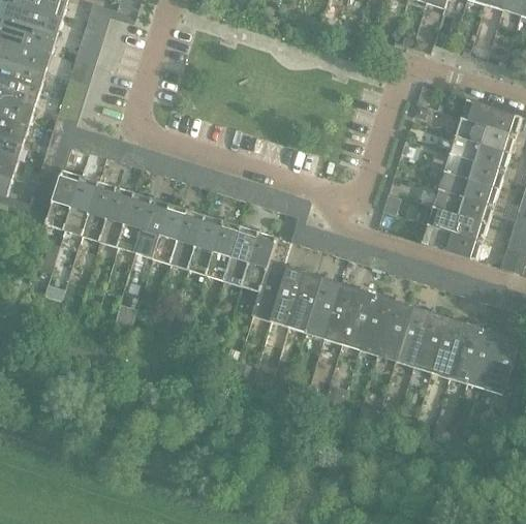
[(61,17),(10,0),(7,0),(1,17),(56,34),(61,17)]
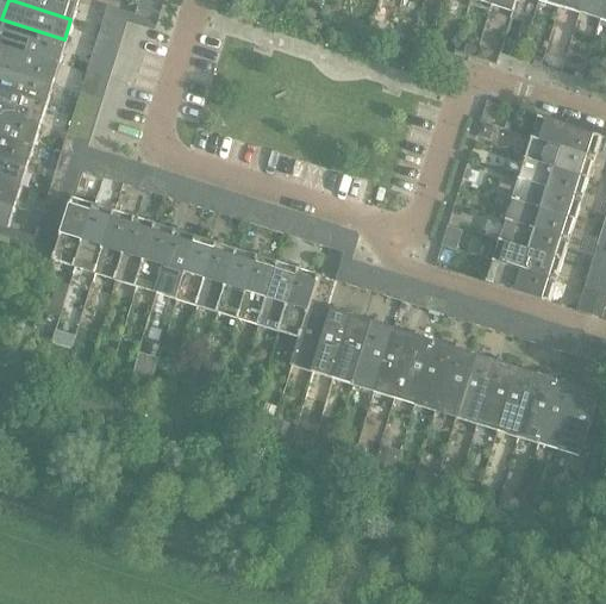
[(12,0),(70,19),(76,0),(12,0)]
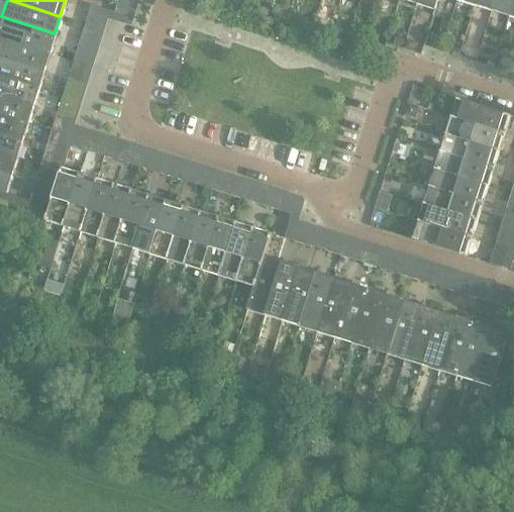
[(116,0),(113,9),(125,13),(129,0),(116,0)]
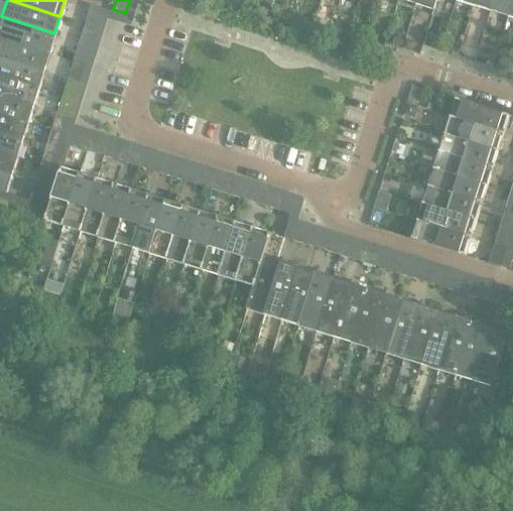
[(490,0),(488,7),(506,12),(510,0),(490,0)]
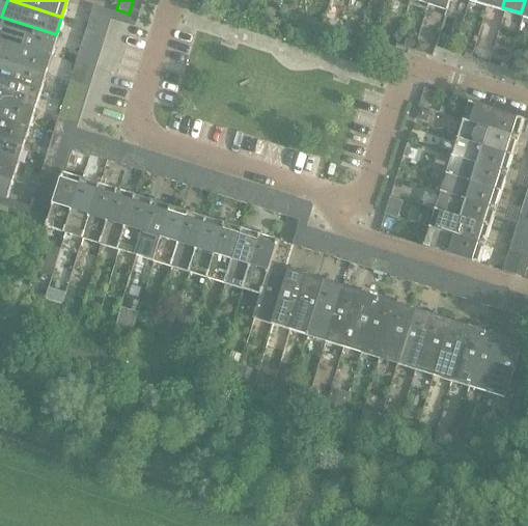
[(89,9),(85,24),(98,28),(103,14),(89,9)]
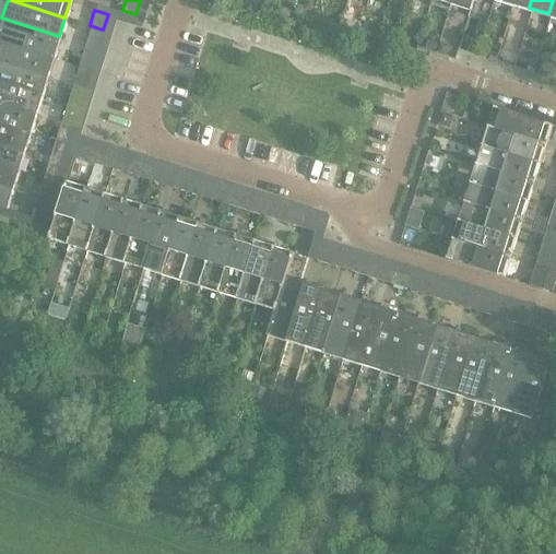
[(59,36),(1,18),(0,21),(0,38),(54,55),(59,36)]
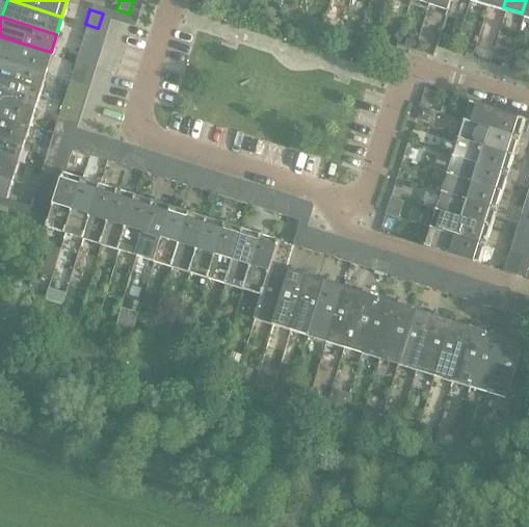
[(98,28),(85,24),(81,38),(94,43),(98,28)]
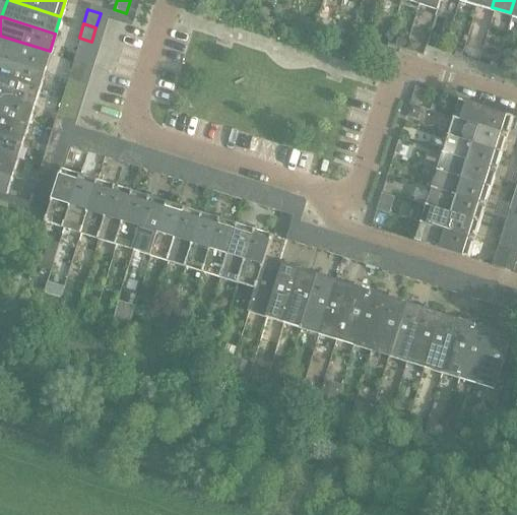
[(50,51),(0,36),(0,54),(44,68),(50,51)]
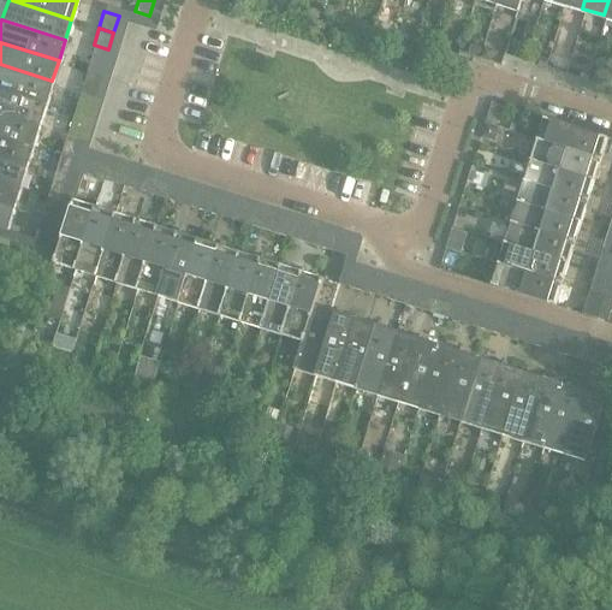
[(91,53),(85,69),(101,73),(106,57),(91,53)]
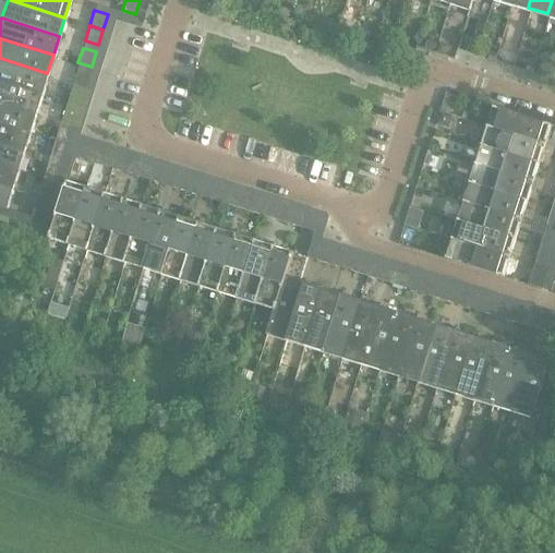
[(47,73),(0,58),(0,80),(41,93),(47,73)]
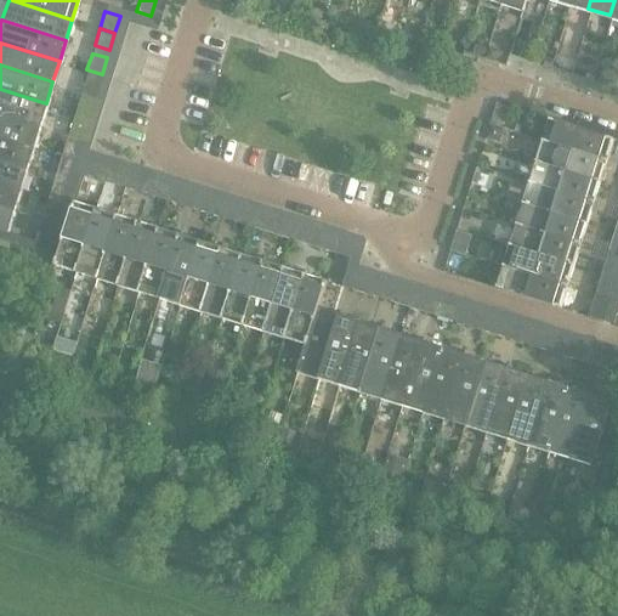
[(102,74),(86,69),(81,86),(96,91),(102,74)]
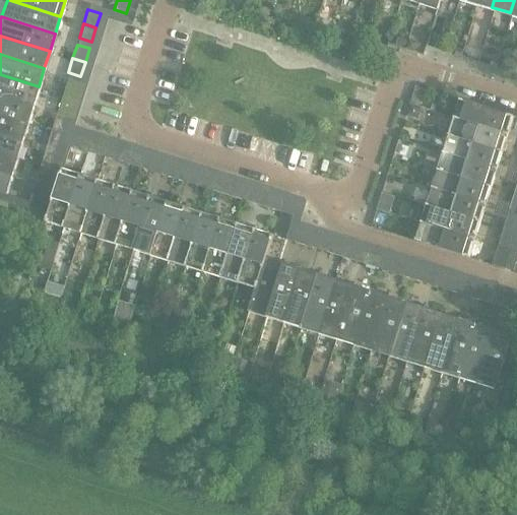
[(39,86),(0,74),(0,92),(33,104),(39,86)]
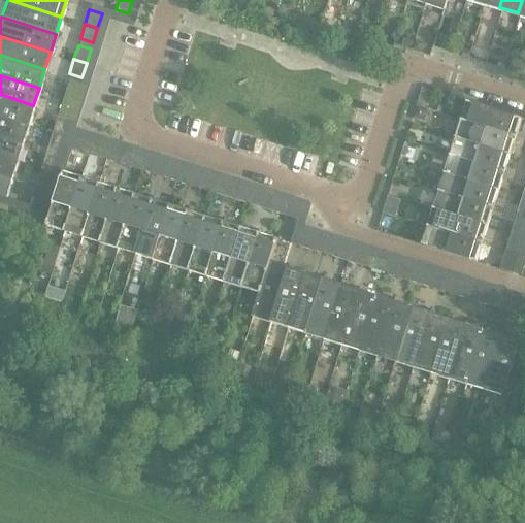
[(67,80),(63,95),(75,98),(79,85),(67,80)]
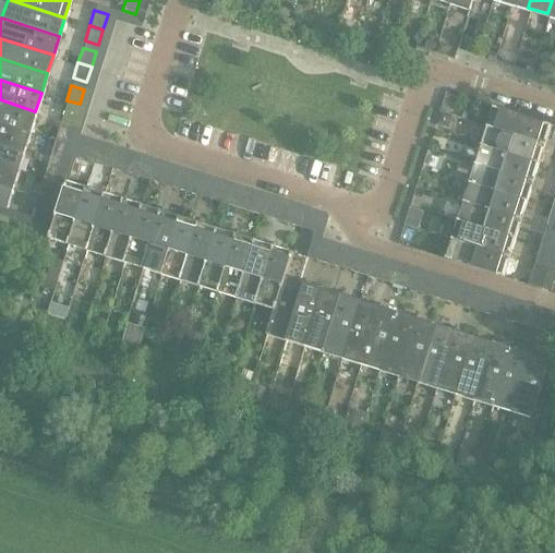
[(35,111),(0,99),(0,120),(29,129),(35,111)]
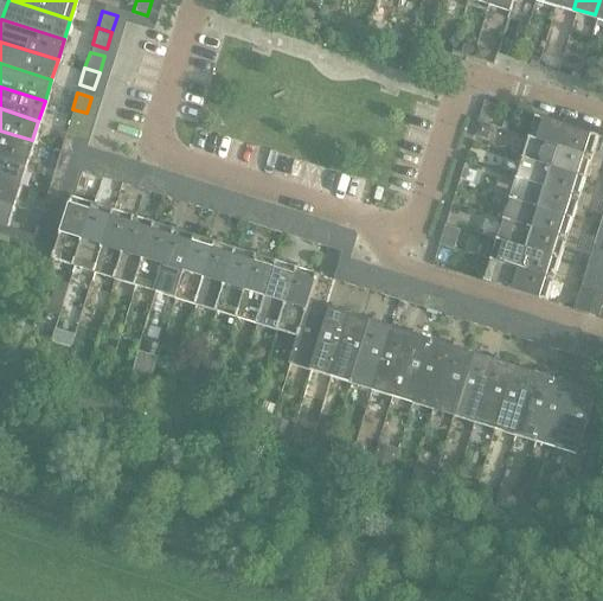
[(87,113),(72,109),(66,125),(82,129),(87,113)]
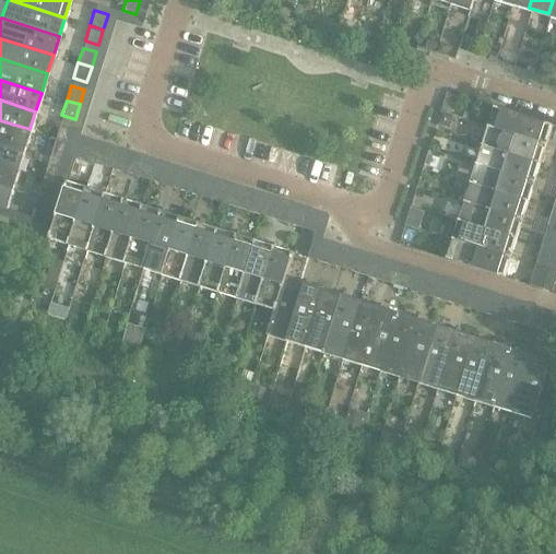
[(493,104),(486,122),(544,141),(551,121),(493,104)]
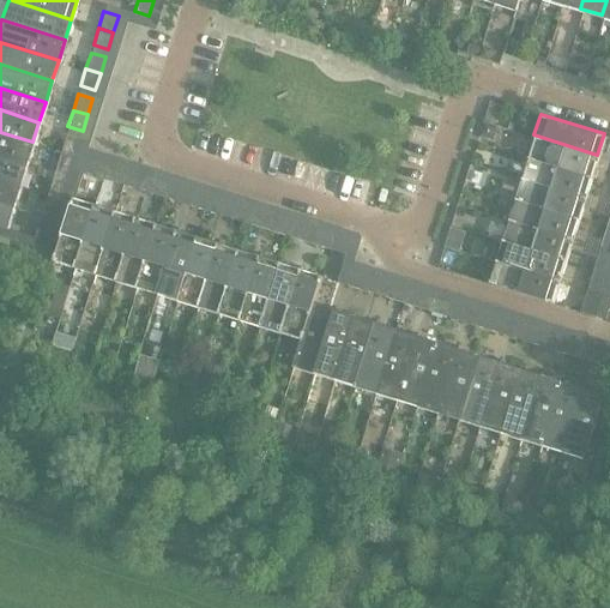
[(32,142),(0,132),(0,155),(26,163),(32,142)]
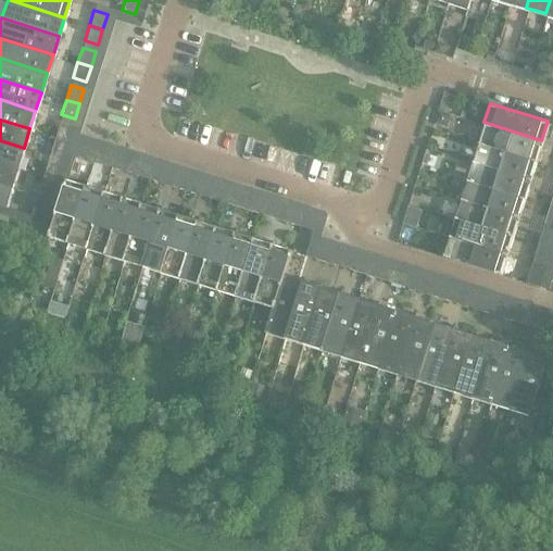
[(59,122),(54,137),(67,140),(72,126),(59,122)]
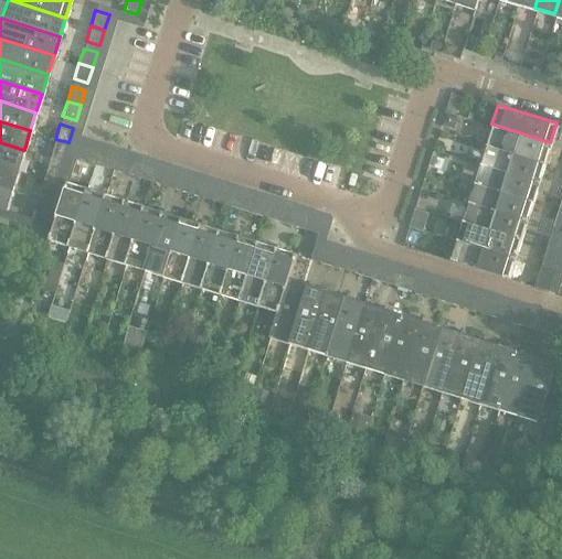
[(550,142),(491,124),(486,143),(543,161),(550,142)]
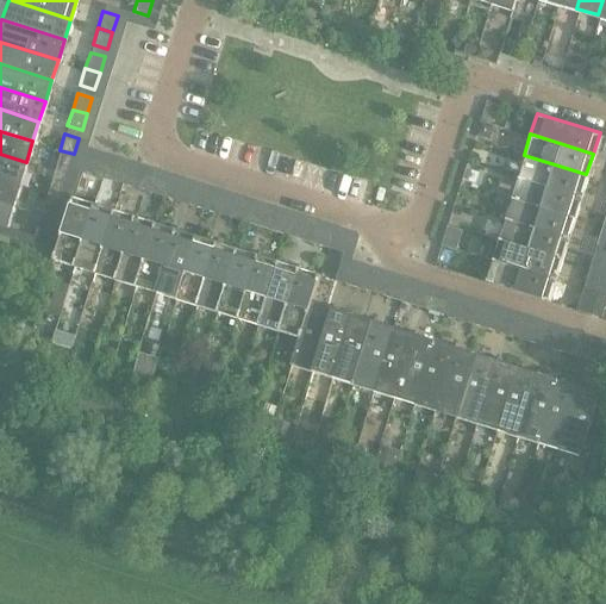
[(74,154),(60,150),(55,167),(69,172),(74,154)]
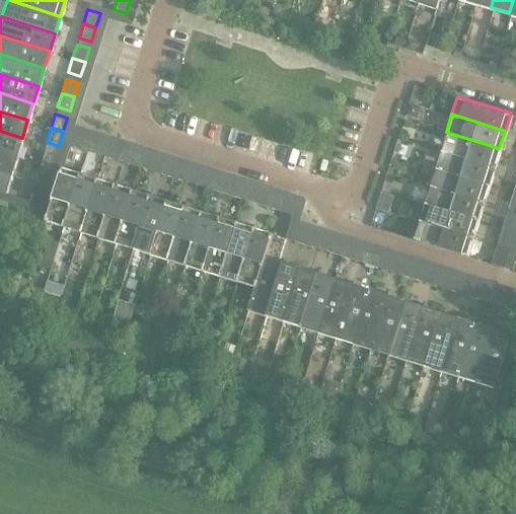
[(86,134),(72,130),(68,142),(82,146),(86,134)]
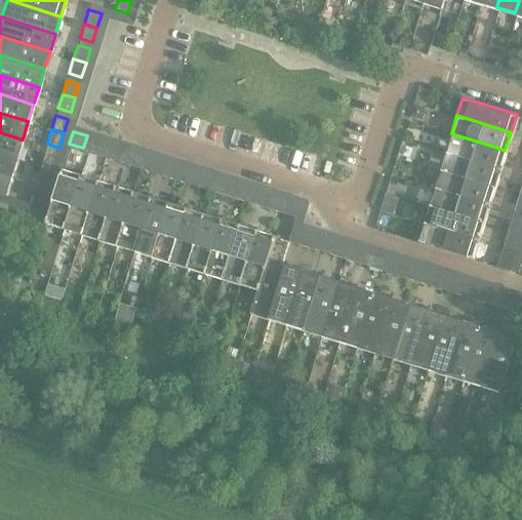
[(23,140),(0,132),(0,151),(16,157),(23,140)]
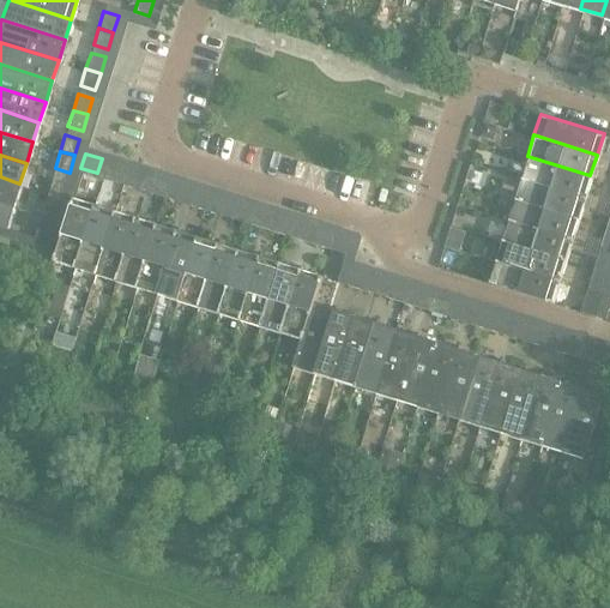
[(590,175),(527,156),(521,175),(584,196),(590,175)]
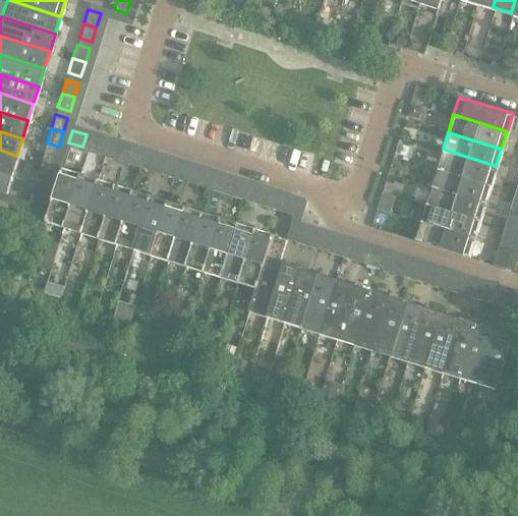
[(107,141),(94,136),(90,150),(103,154),(107,141)]
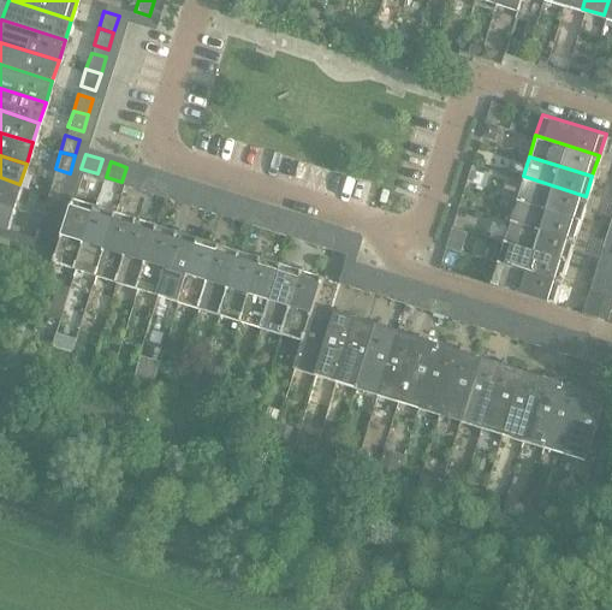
[(143,172),(126,167),(122,182),(138,187),(143,172)]
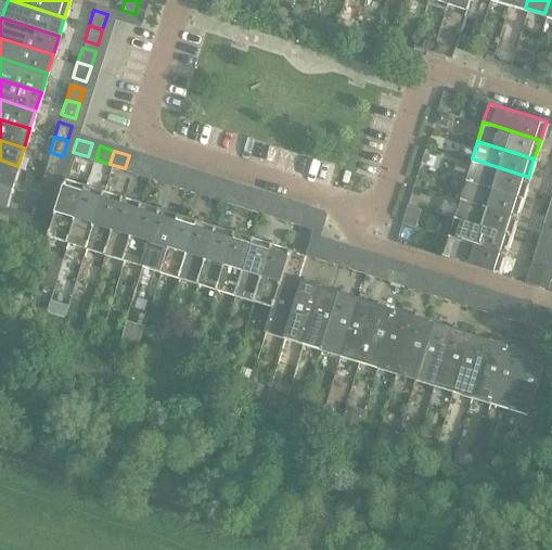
[(151,162),(137,157),(132,170),(146,175),(151,162)]
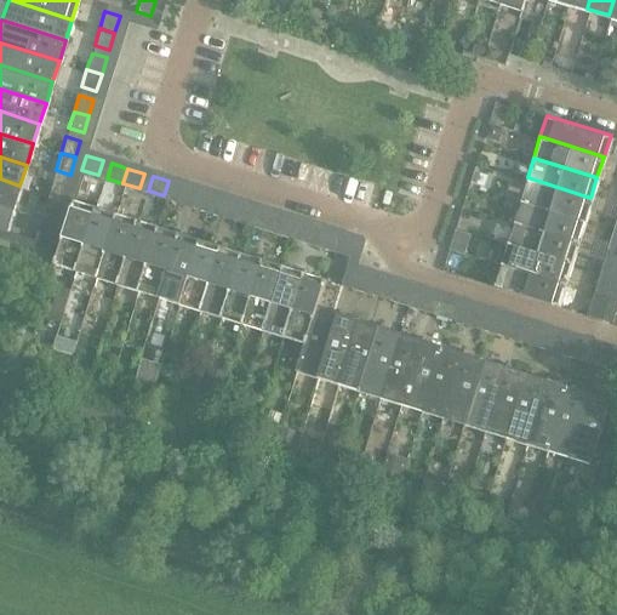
[(590,198),(527,177),(520,200),(583,220),(590,198)]
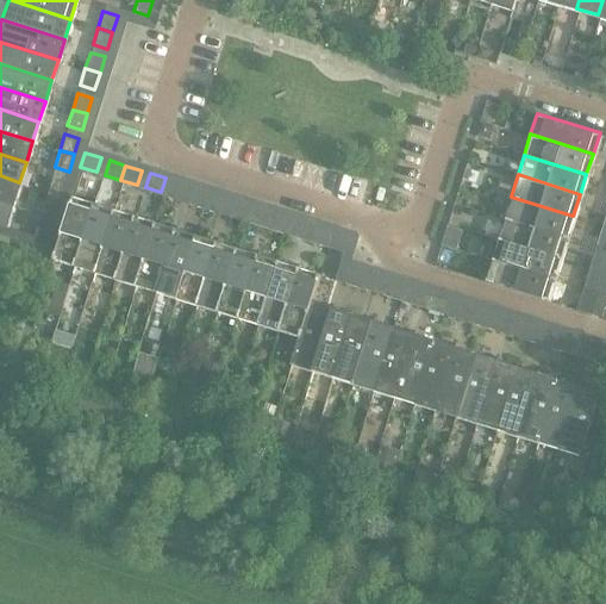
[(19,182),(0,175),(0,199),(13,204),(19,182)]
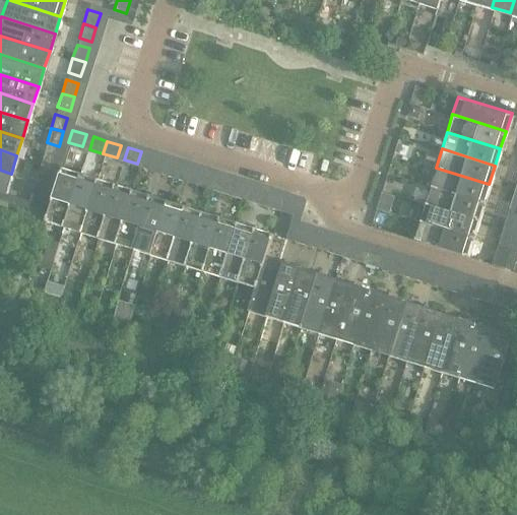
[(44,149),(40,163),(53,167),(57,152),(44,149)]
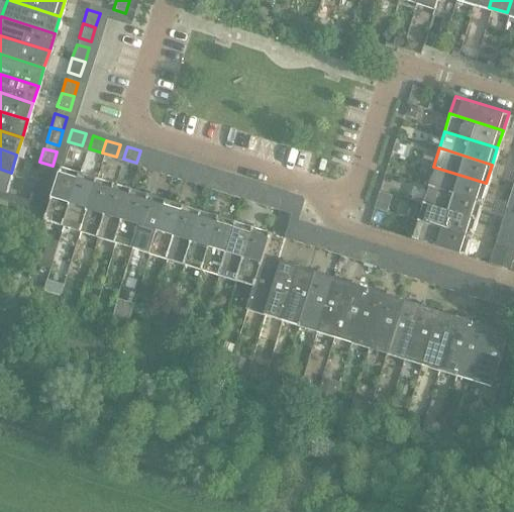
[(156,156),(140,150),(136,163),(151,168),(156,156)]
